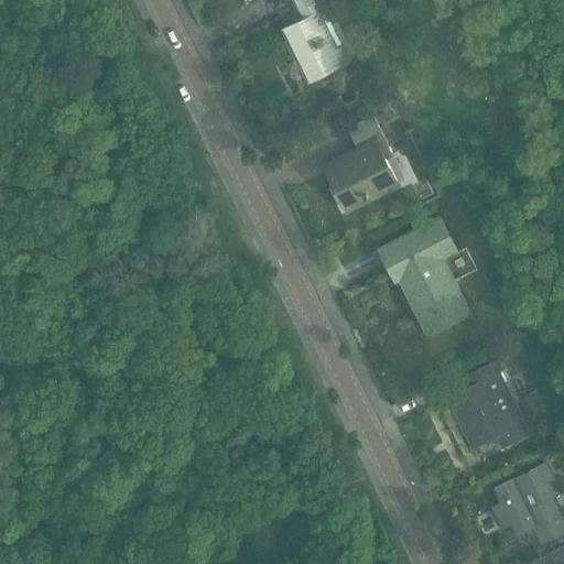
[(284,29),(308,79),(349,60),(342,43),(344,43),(337,30),(328,33),(318,12),(327,8),(324,0),(294,0),(304,19),(284,29)]
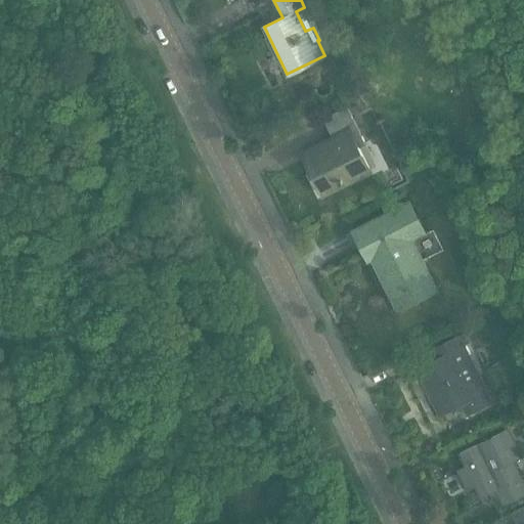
[(332,137),(301,153),(310,171),(316,168),(326,187),(350,176),(352,180),(370,171),(358,147),(364,144),(346,106),(321,119),(332,137)]
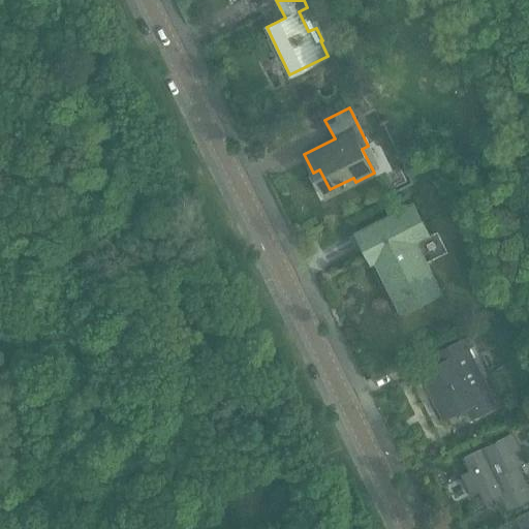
[(440,292),(409,230),(423,224),(412,204),(356,231),(372,262),(376,261),(401,312),(440,292)]
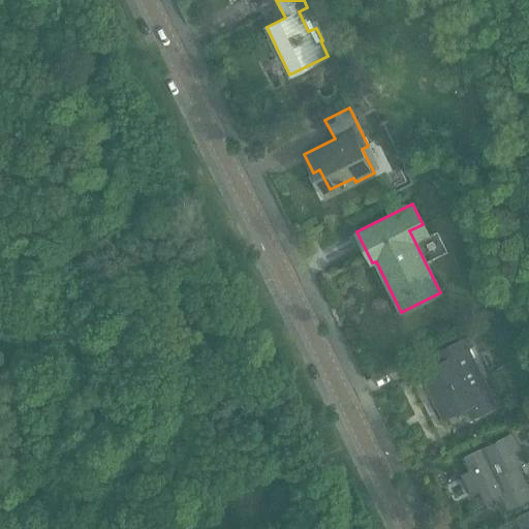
[(468,406),(473,416),(494,406),(481,380),(467,351),(469,350),(464,340),(440,351),(445,362),(422,373),(444,417),(468,406)]
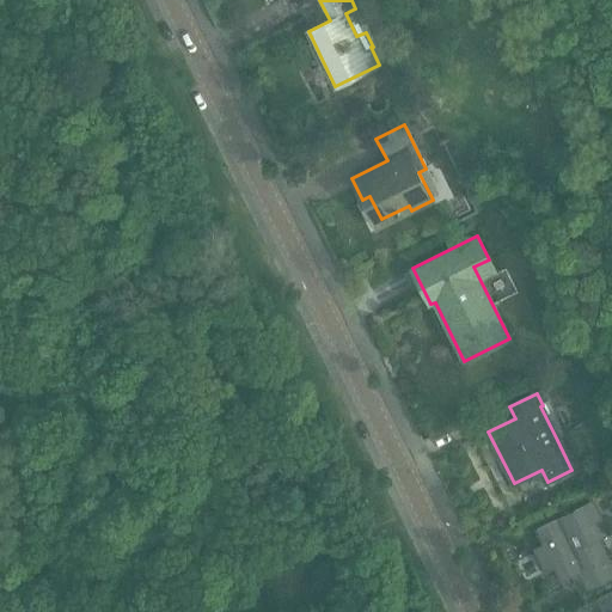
[(577,571),(587,589),(611,576),(611,564),(599,538),(609,533),(594,502),(537,530),(544,544),(534,549),(545,571),(555,567),(561,580),(577,571)]
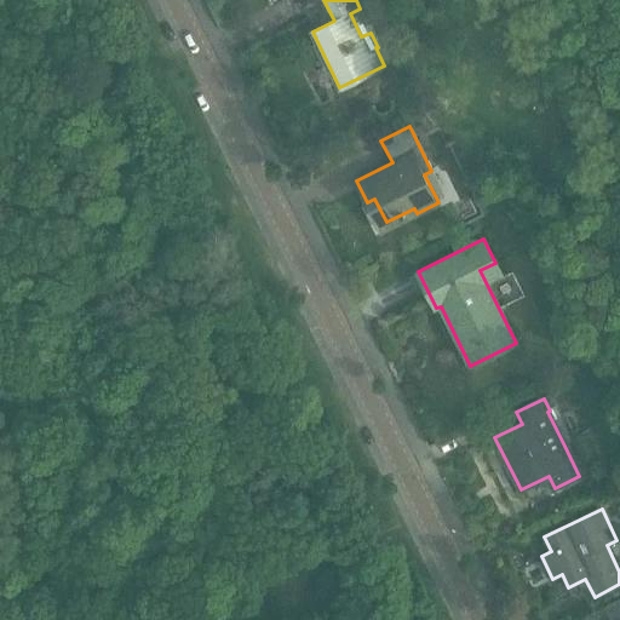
[(619,619),(619,601),(606,609),(610,619),(619,619)]
